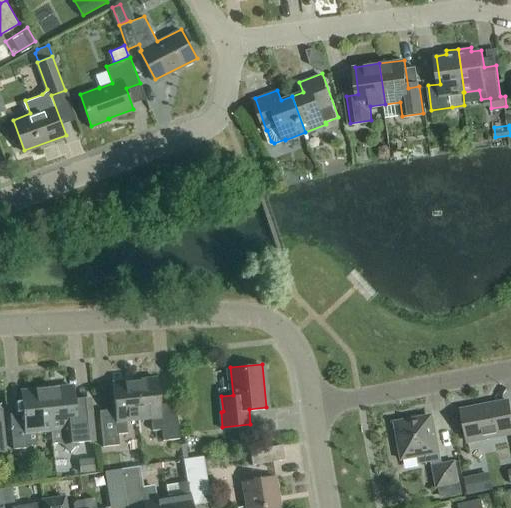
[(135,378),(139,418),(152,417),(153,429),(162,428),(164,439),(180,437),(177,409),(161,410),(157,376),(135,378)]
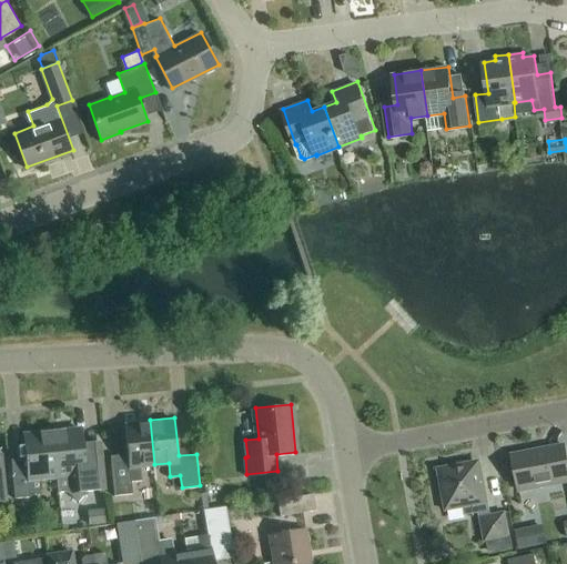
[(141,466),(154,464),(150,420),(125,423),(129,461),(111,463),(114,494),(133,492),(131,480),(142,479),(141,466)]
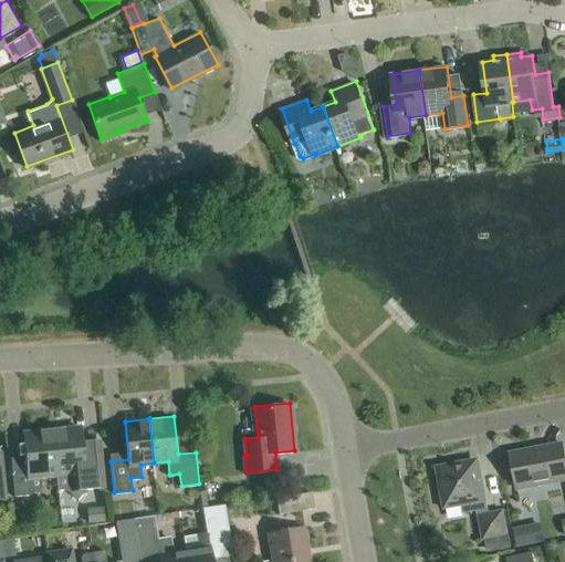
[(79,498),(87,487),(87,488),(103,486),(98,447),(84,449),(82,426),(52,428),(58,474),(56,474),(58,489),(67,488),(79,498)]
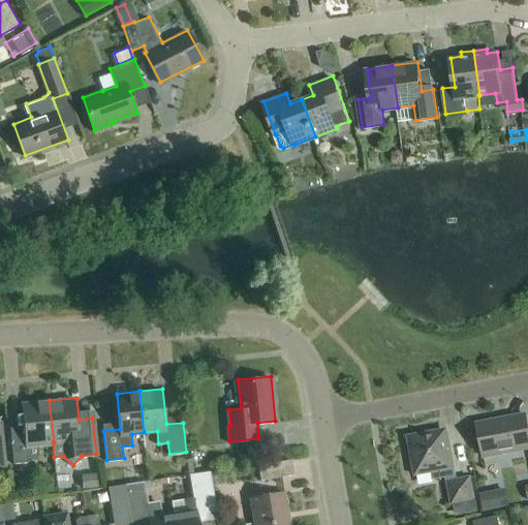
[(38,443),(53,442),(54,442),(49,400),(22,403),(24,425),(10,426),(13,463),(28,461),(28,456),(39,455),(38,443)]
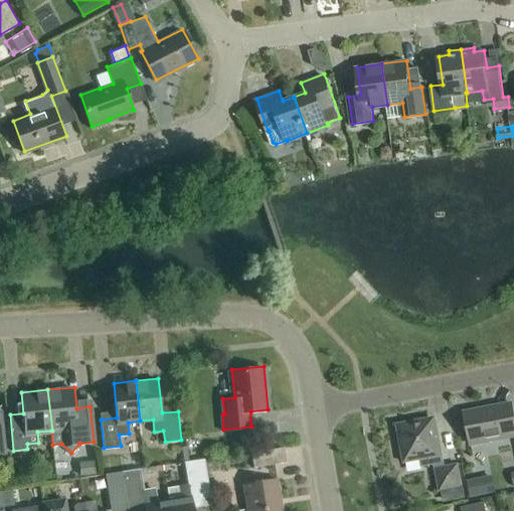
[(472,443),(513,434),(513,408),(512,401),(466,410),(472,443)]
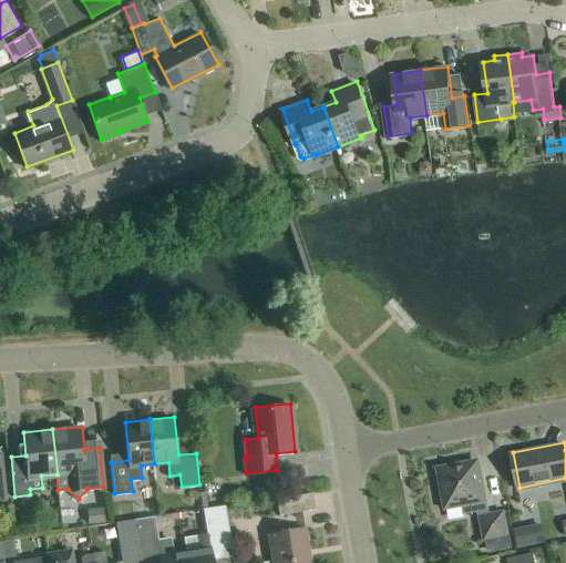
[(464,512),(480,510),(485,538),(510,533),(505,510),(490,512),(481,466),(472,460),(439,466),(446,508),(463,504),(464,512)]
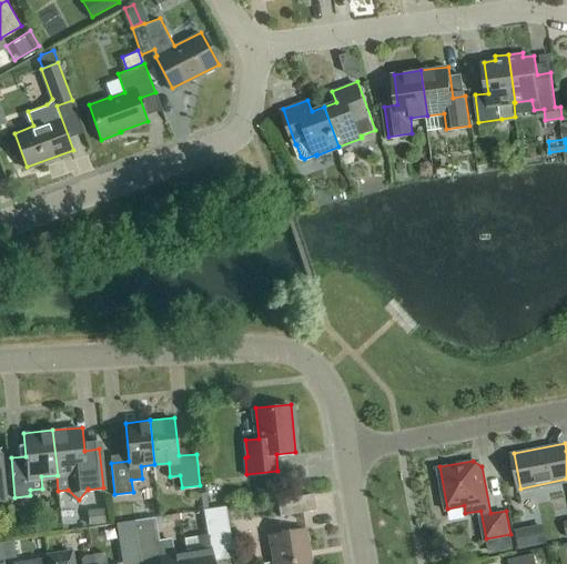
[(281,514),(316,509),(314,492),(277,499),(281,514)]
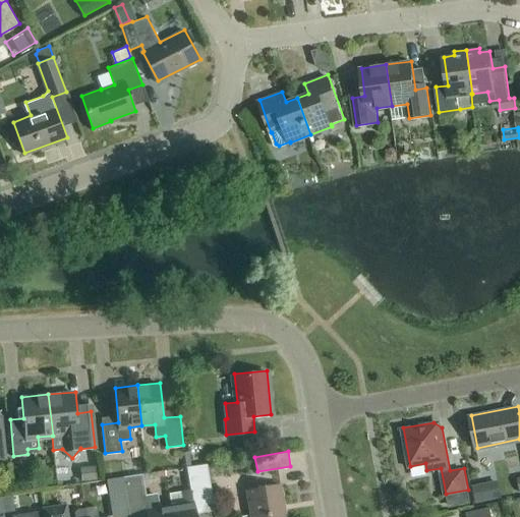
[(171,504),(173,516),(195,516),(193,501),(213,498),(208,463),(187,466),(190,489),(181,490),(183,502),(171,504)]
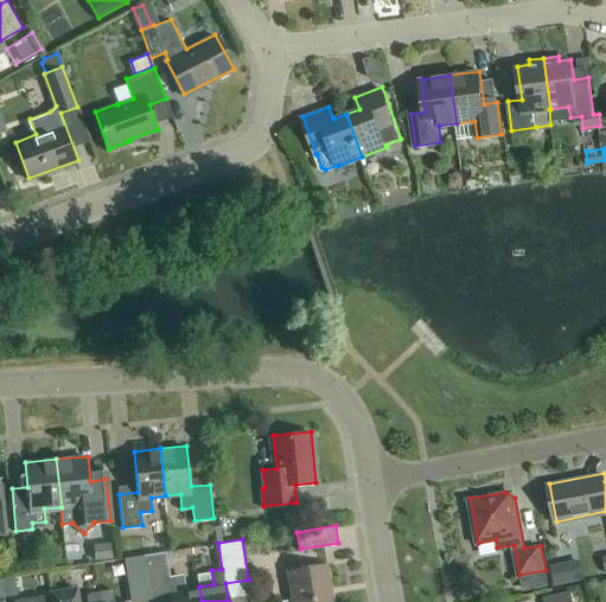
[(110,540),(94,543),(96,558),(113,557),(110,540)]
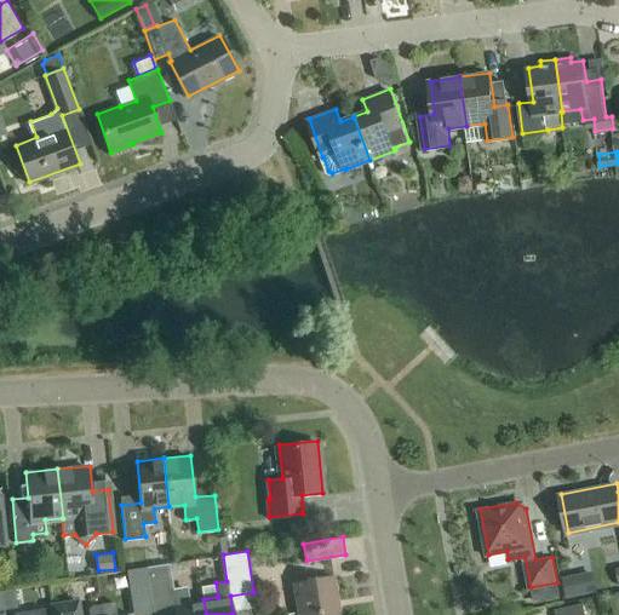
[(176,614),(206,614),(204,599),(189,602),(187,587),(172,590),(167,563),(147,565),(152,598),(154,614),(176,611),(176,614)]
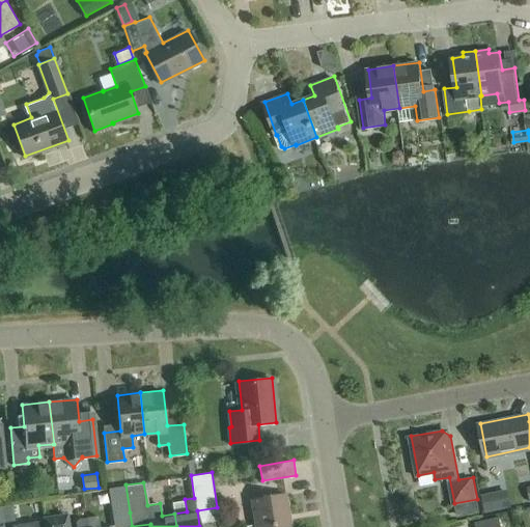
[(126,484),(109,488),(113,516),(130,512),(126,484)]
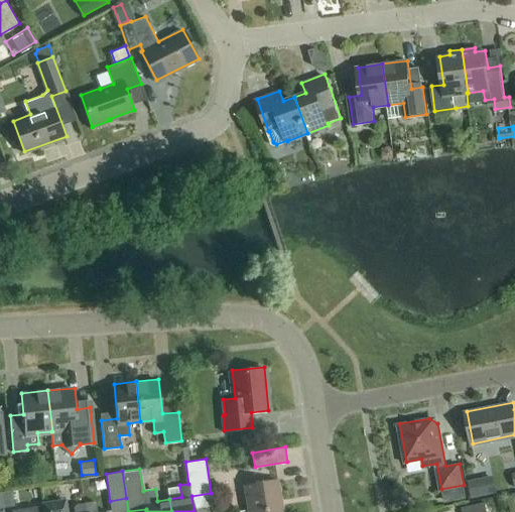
[(248,511),(283,511),(278,479),(244,485),(248,511)]
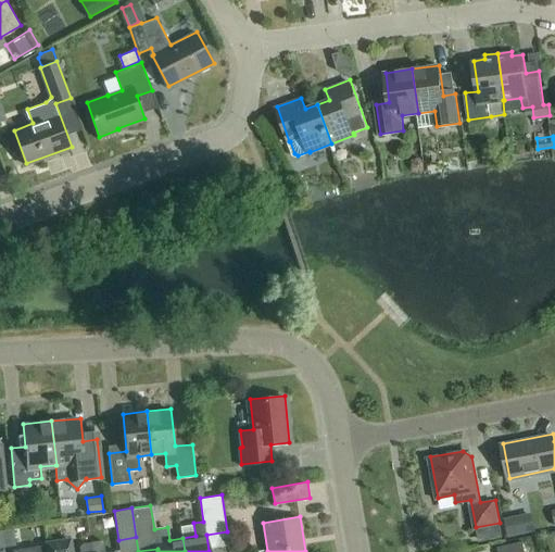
[(517,516),(506,518),(511,535),(520,532),(517,516)]
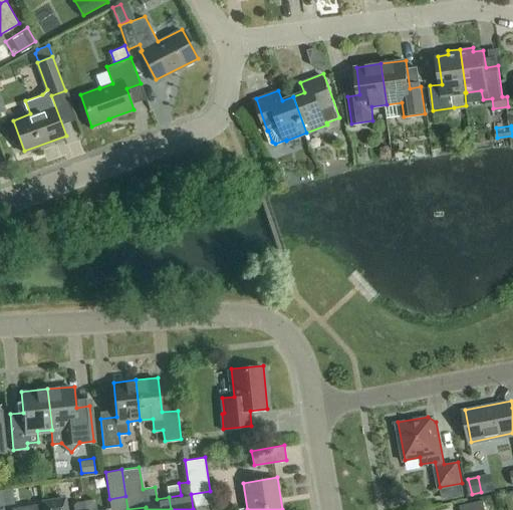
[(74,509),(68,509),(66,496),(42,500),(43,509),(85,509),(83,500),(76,501),(73,504),(74,509)]
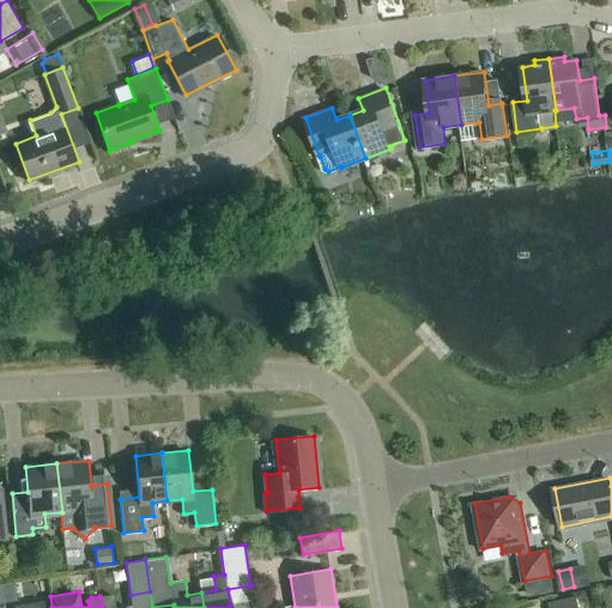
[(102,607),(129,607),(129,606),(117,607),(116,607),(114,594),(100,596),(102,607)]
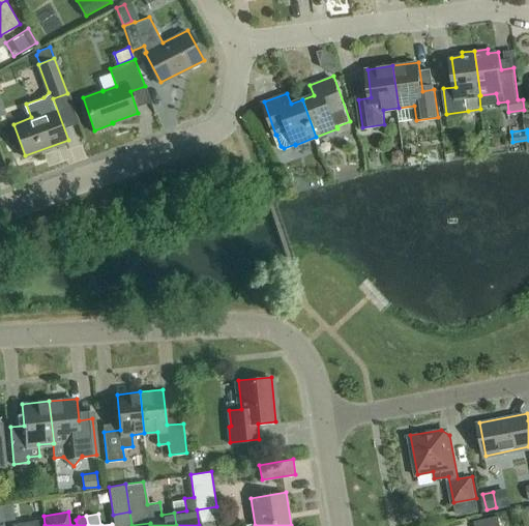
[(476,525),(501,525),(500,515),(475,520),(476,525)]
